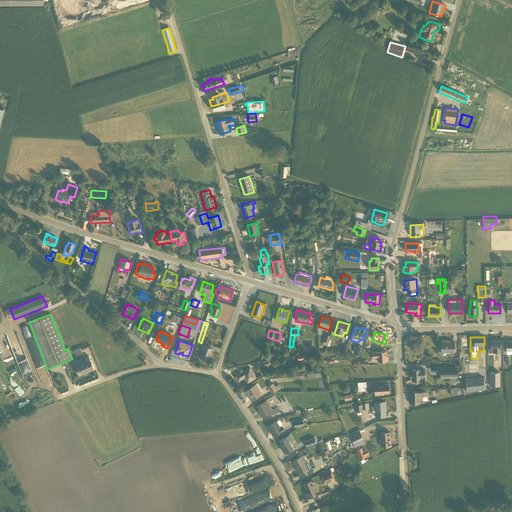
[(454,353),(454,342),(450,342),(450,341),(441,341),(441,354),(442,356),(445,356),(446,355),(446,354),(449,354),(450,353),(454,353)]
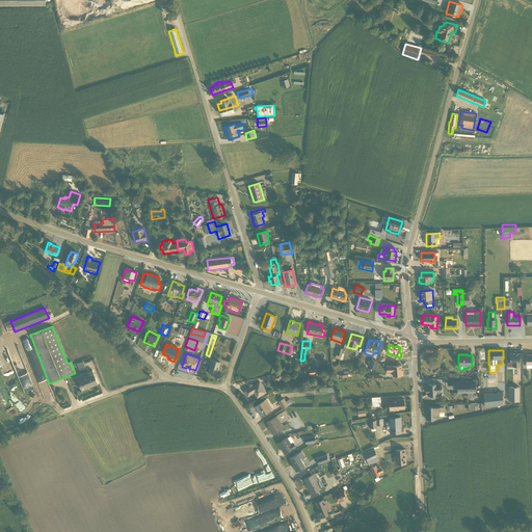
[(520,354),(509,354),(510,363),(512,363),(512,367),(520,367),(520,354)]
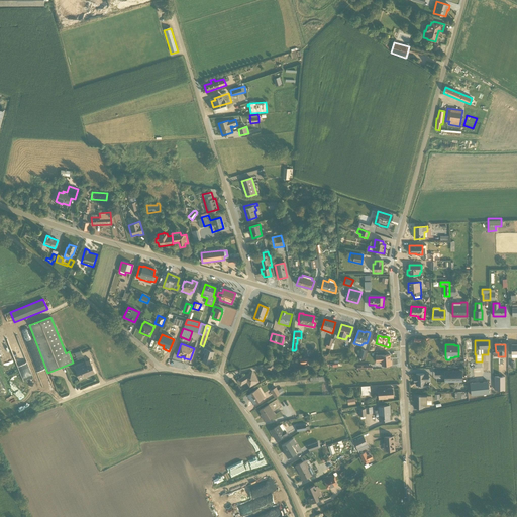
[(1,348),(5,365),(12,363),(9,347),(1,348)]
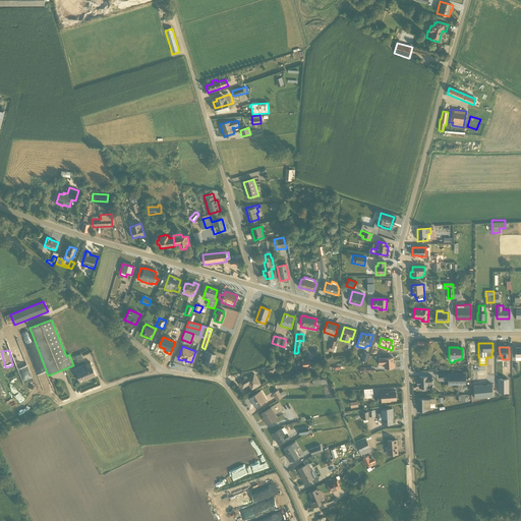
[(204,364),(211,366),(214,358),(215,359),(216,355),(206,352),(205,356),(207,356),(204,364)]
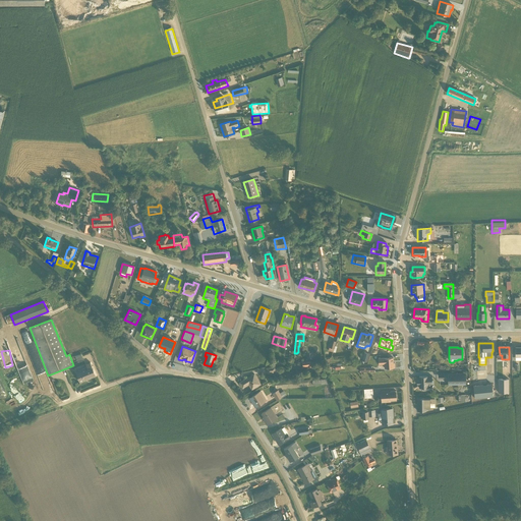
[(22,385),(33,382),(22,354),(12,357),(22,385)]
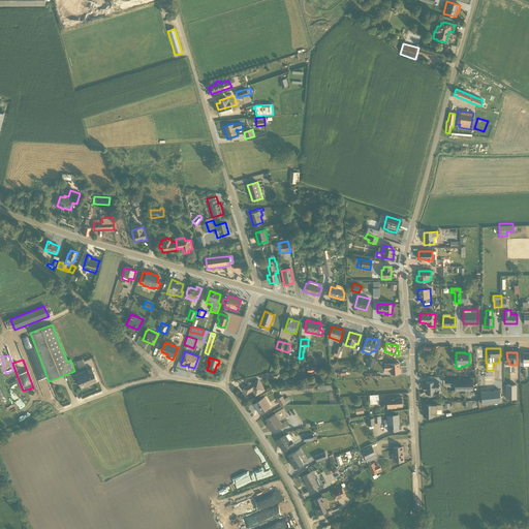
[(399,363),(383,364),(384,370),(390,370),(390,374),(401,373),(400,369),(399,369),(399,363)]
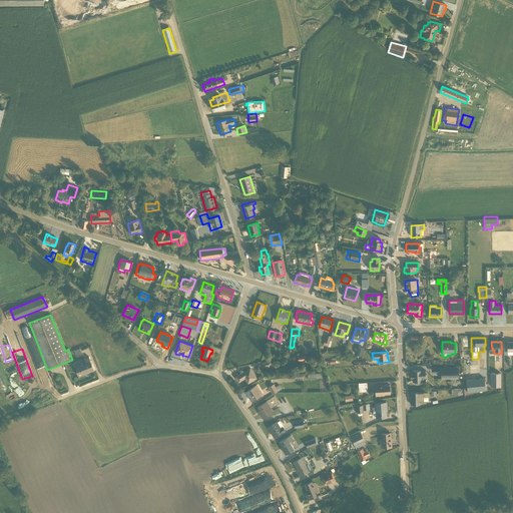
[(94,371),(88,357),(84,359),(85,362),(74,366),(78,377),(94,371)]
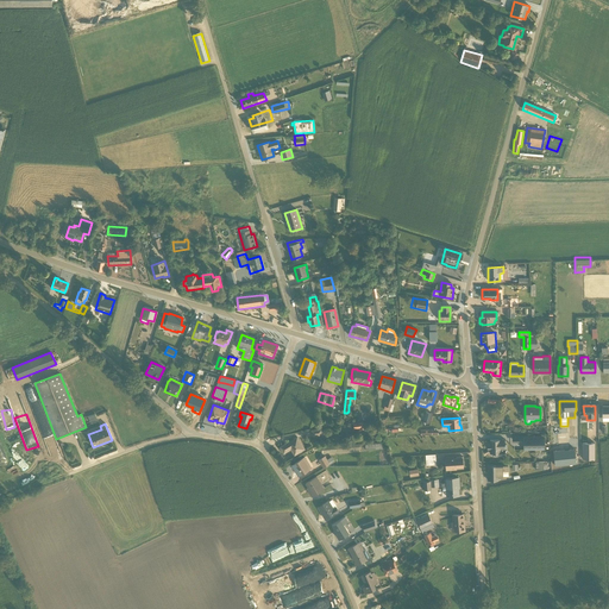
[(523,450),(545,450),(544,437),(523,437),(523,435),(512,435),(512,443),(522,443),(523,450)]
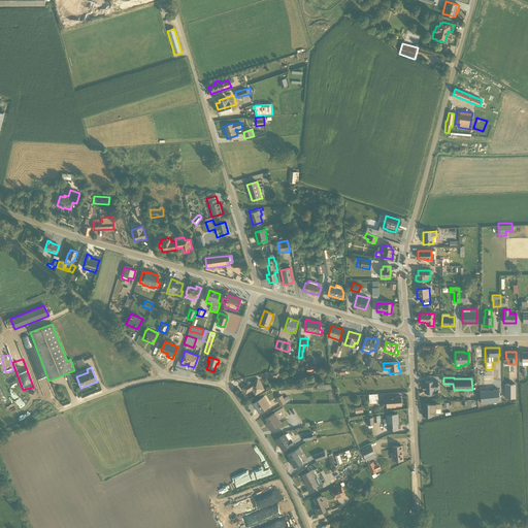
[(258,378),(242,388),(245,393),(252,390),(255,395),(264,390),(258,378)]
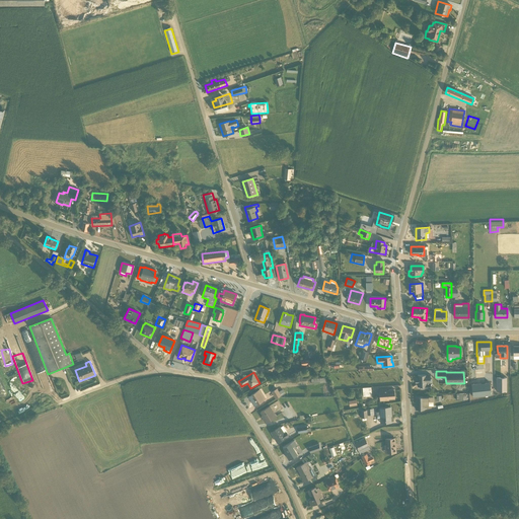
[(430,375),(418,375),(418,386),(422,386),(422,389),(430,389),(430,375)]
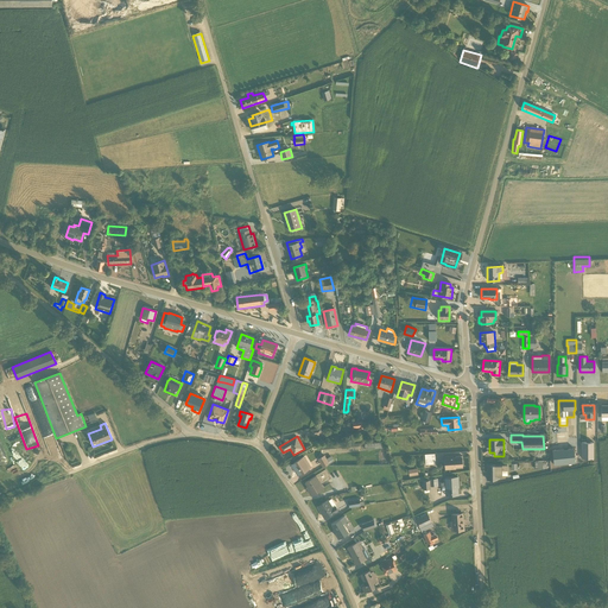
[(582,443),(582,458),(593,458),(593,443),(582,443)]
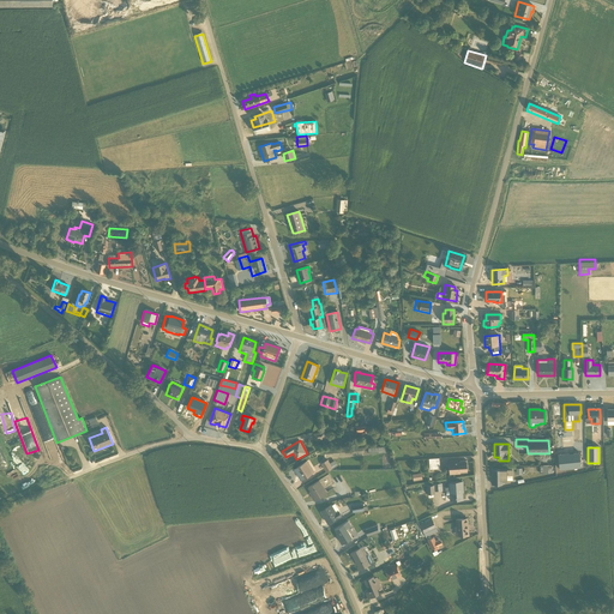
[(579,453),(558,455),(559,470),(581,468),(579,453)]
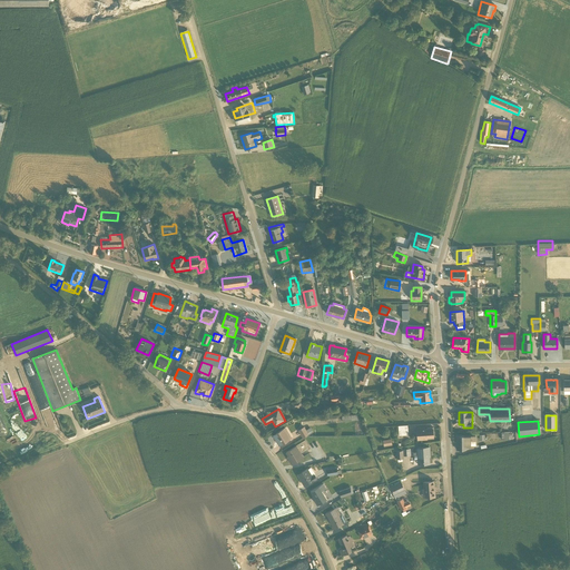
[(399,435),(408,435),(408,425),(397,426),(399,435)]
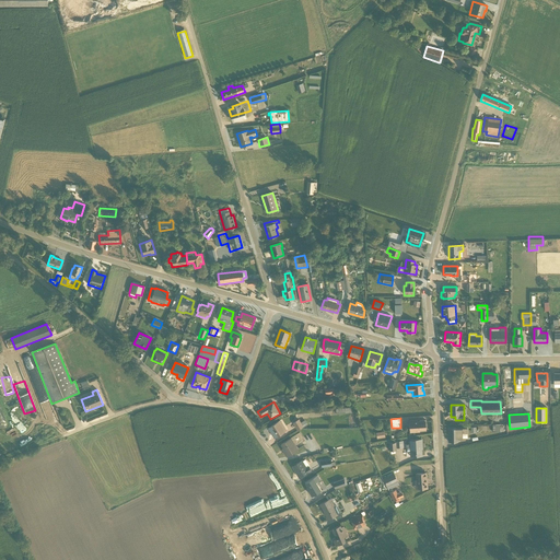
[(299,419),(292,423),(298,430),(303,427),(303,428),(307,424),(305,420),(301,422),(299,419)]
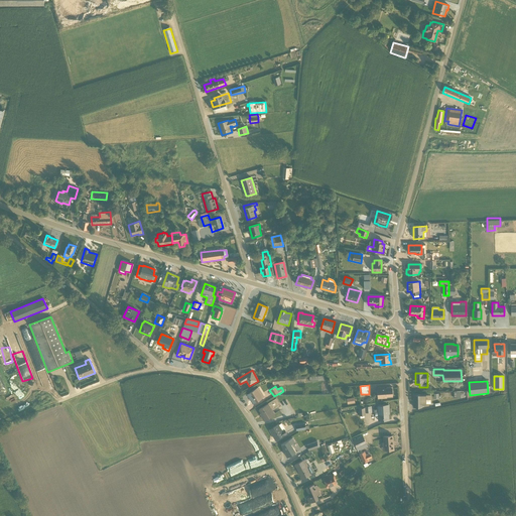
[(264,396),(258,387),(247,394),(253,403),(264,396)]
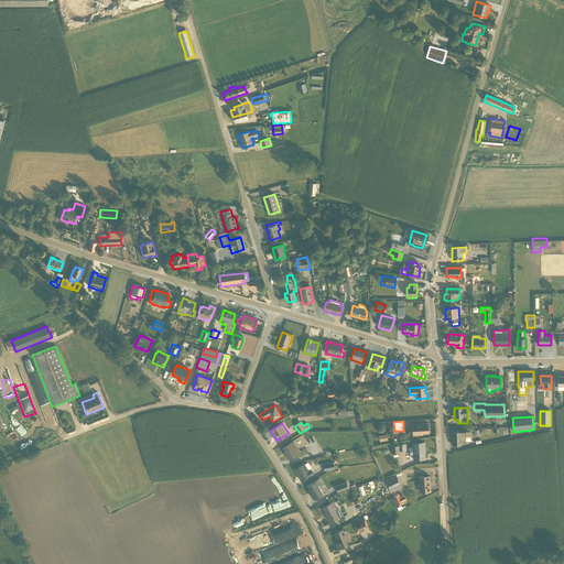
[(412,423),(413,435),(422,435),(422,434),(429,434),(429,423),(420,423),(412,423)]
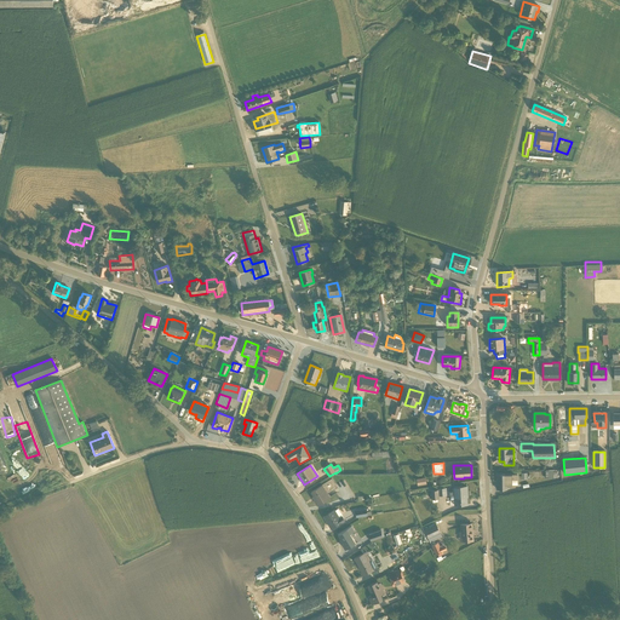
[(497,484),(497,489),(507,489),(507,487),(511,487),(511,486),(517,486),(517,475),(498,475),(498,484),(497,484)]
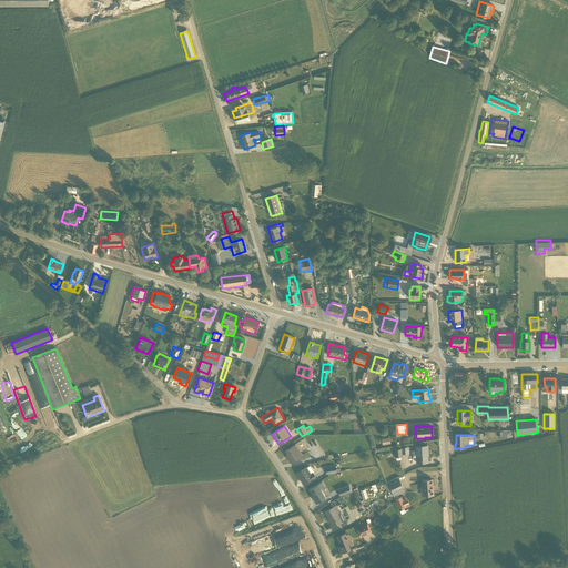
[(302,456),(295,445),(285,450),(287,455),(286,456),(291,463),(302,456)]
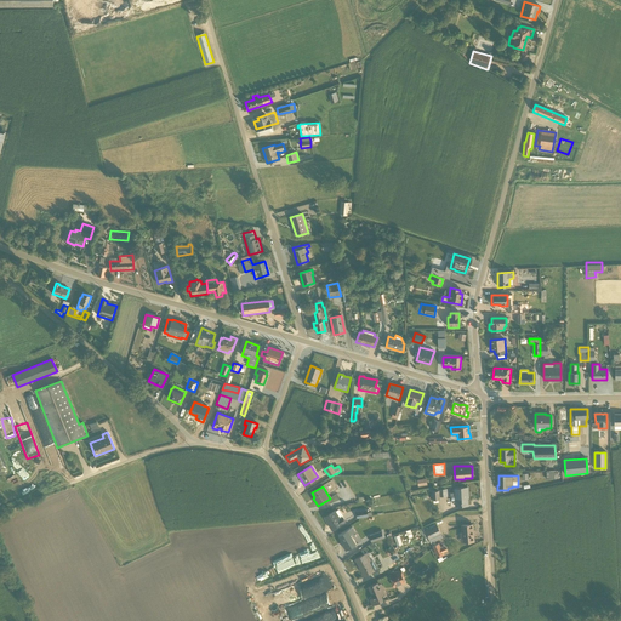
[(431,491),(432,500),(439,500),(439,496),(448,496),(446,489),(445,489),(445,486),(439,488),(439,489),(432,489),(432,491),(431,491)]
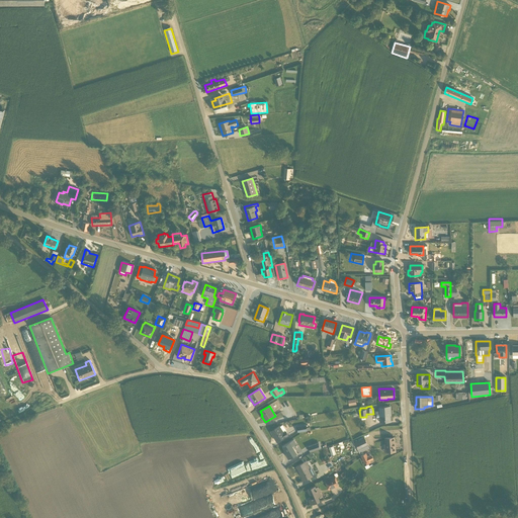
[(390,407),(378,407),(378,411),(375,411),(376,418),(379,418),(379,422),(391,422),(390,407)]
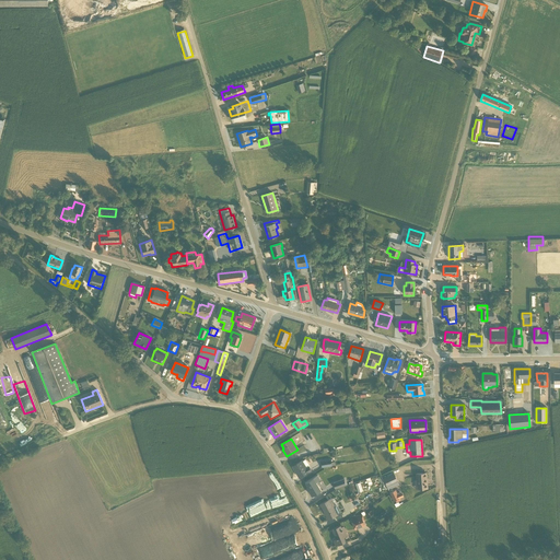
[(302,461),(292,467),(299,478),(312,470),(305,459),(303,462),(302,461)]
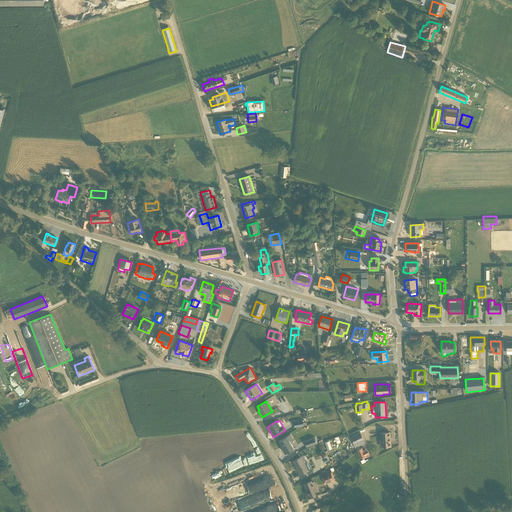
[(380,448),(391,446),(389,432),(380,433),(380,439),(379,439),(380,448)]
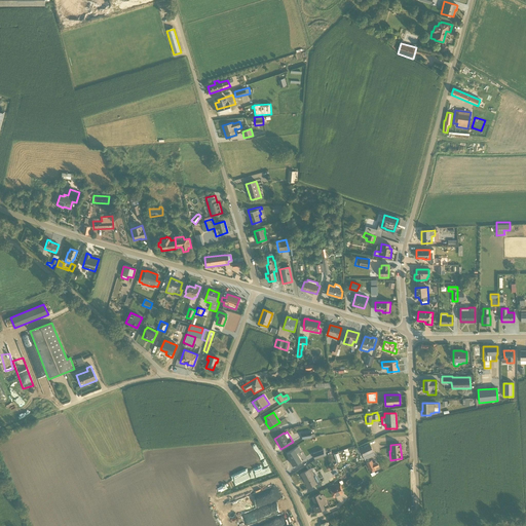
[(360,449),(365,460),(375,455),(370,445),(360,449)]
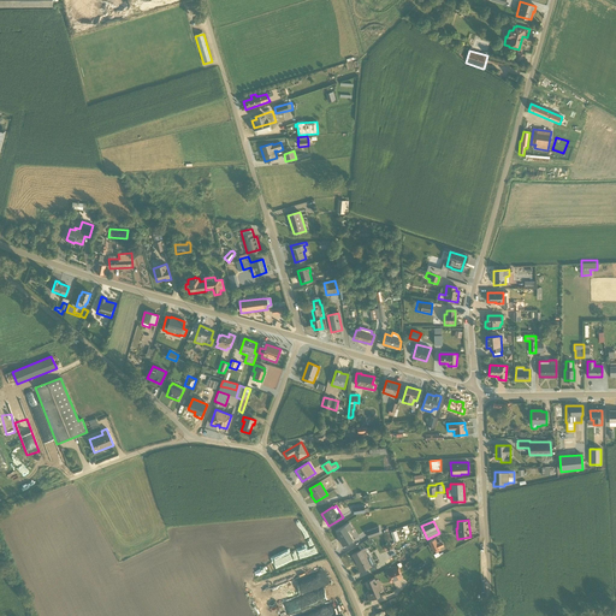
[(339,540),(343,545),(353,539),(348,531),(351,527),(349,522),(336,531),(341,539),(339,540)]
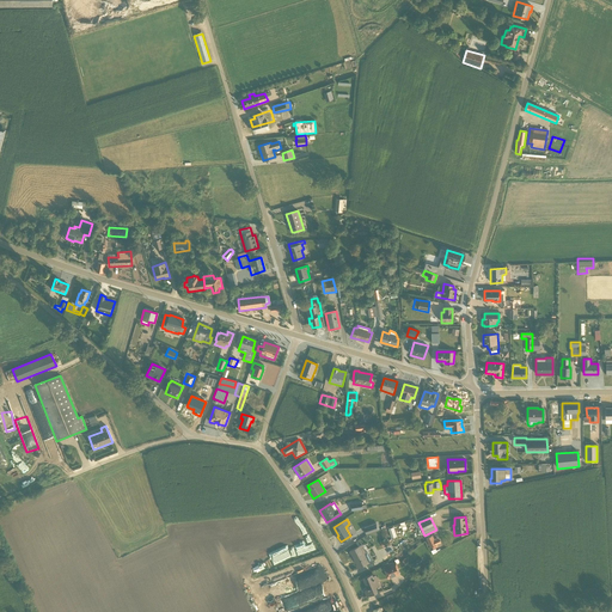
[(368,531),(355,538),(356,540),(369,533),(368,531)]
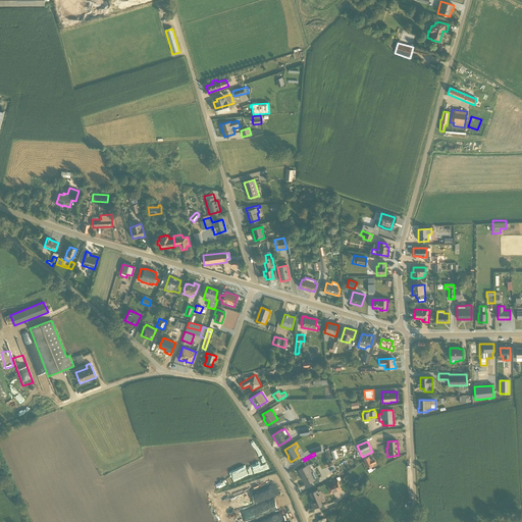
[(308,465),(299,470),(306,484),(317,478),(314,472),(315,471),(311,464),(309,465),(308,465)]
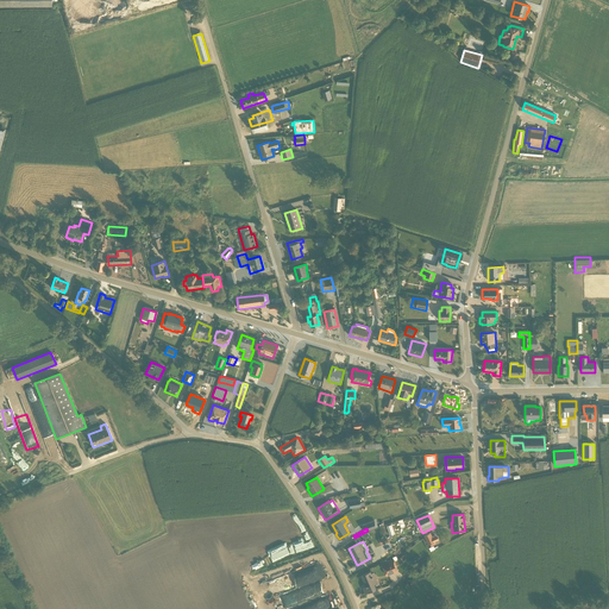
[(394,560),(394,559),(381,565),(385,576),(397,572),(393,563),(394,560)]
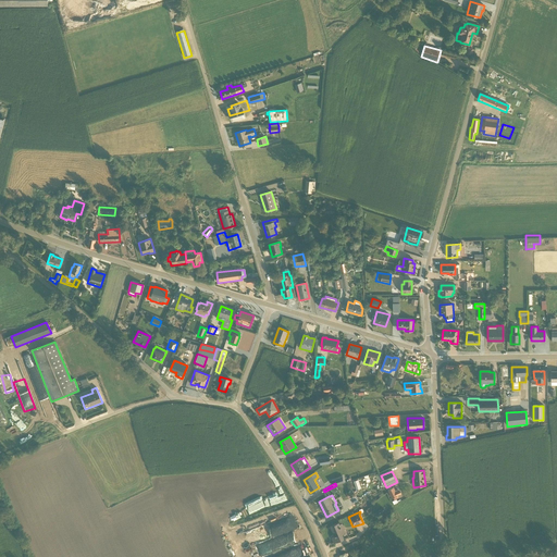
[(292,515),(259,528),(263,541),(247,547),(250,554),(252,553),(254,556),(257,556),(297,542),(293,531),(297,530),(292,515)]
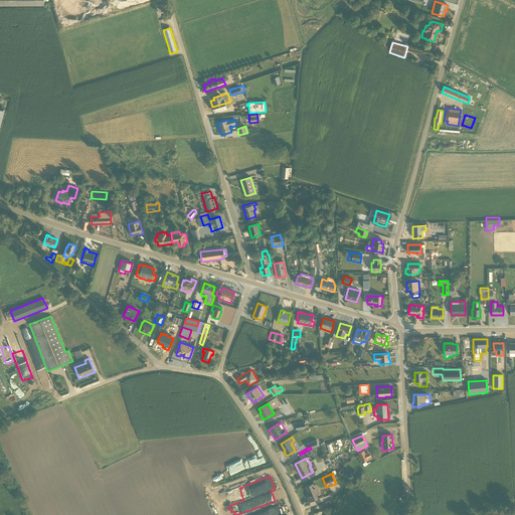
[(316,484),(314,485),(313,484),(305,487),(308,494),(310,493),(310,495),(307,497),(309,502),(318,498),(316,494),(320,493),(316,484)]
